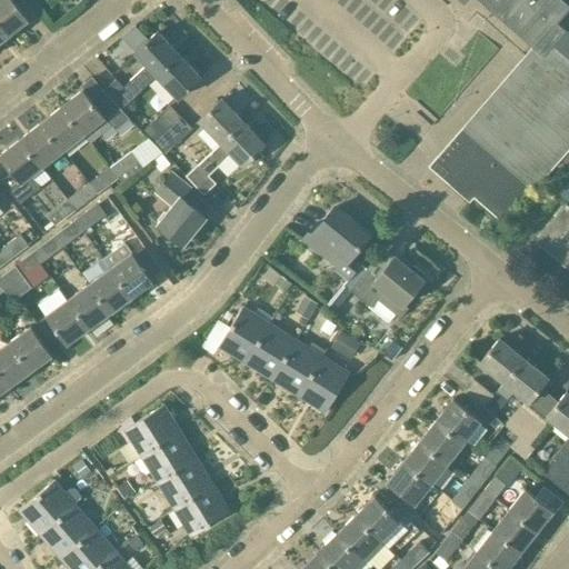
[(12,0),(0,0),(0,28),(7,37),(29,20),(12,0)]
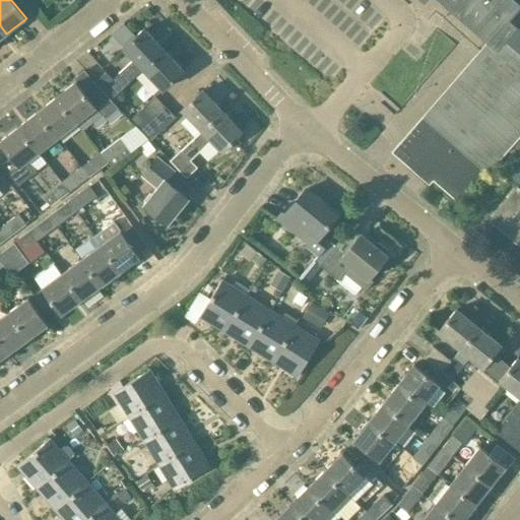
[(455,0),(496,35),(519,6),(519,5),(514,0),(455,0)]
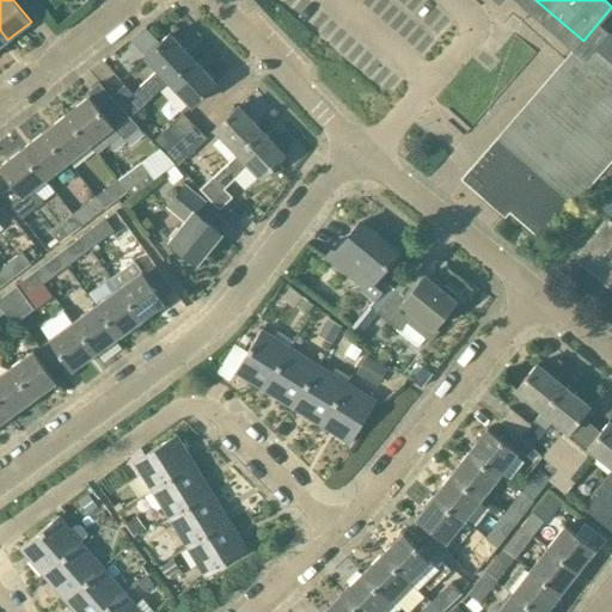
[(146,56),(159,69),(134,93),(124,84),(111,97),(130,117),(170,81),(194,60),(170,34),(146,56)]
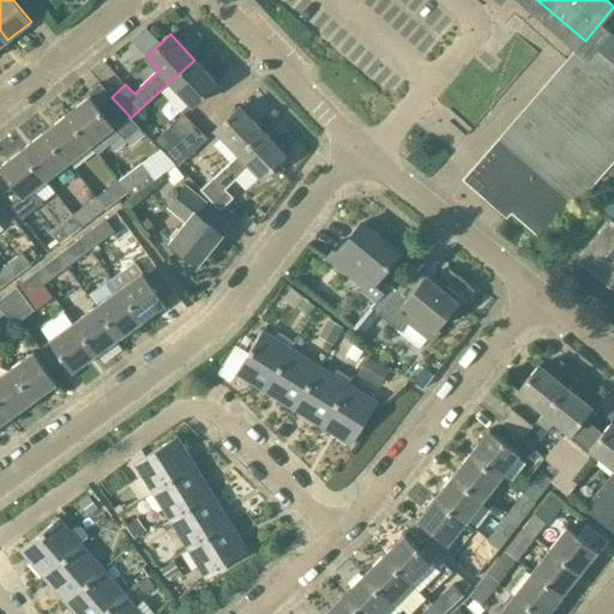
[(613,37),(608,34),(477,185),(543,242),(613,160),(613,37)]
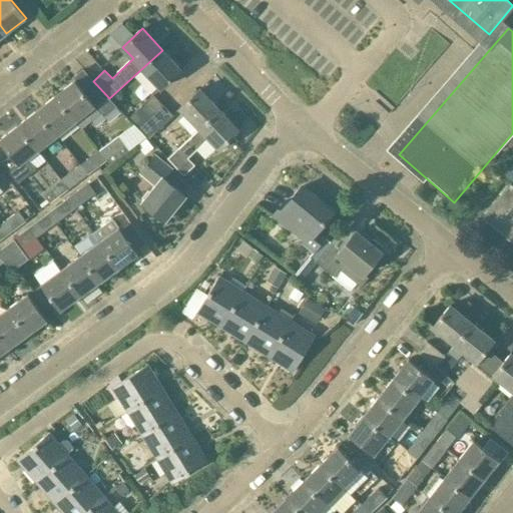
[(181,70),(162,50),(142,68),(161,89),(181,70)]
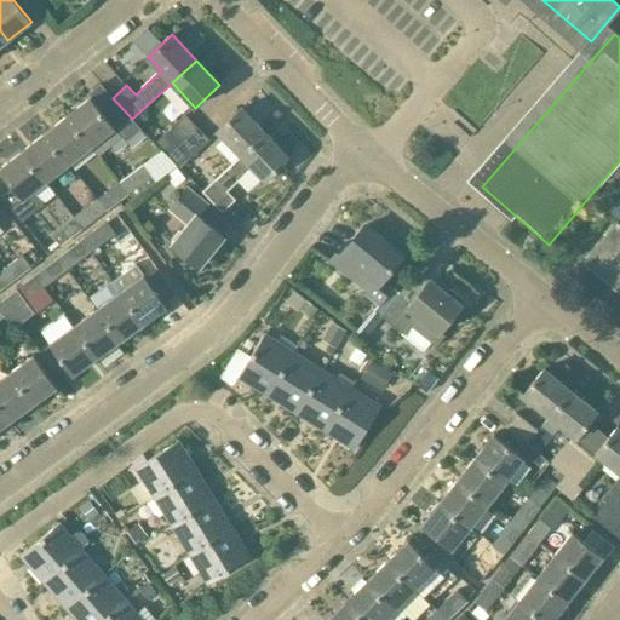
[(91,97),(67,116),(91,147),(99,156),(122,137),(126,141),(142,128),(132,119),(113,98),(101,84),(87,93),(91,97)]
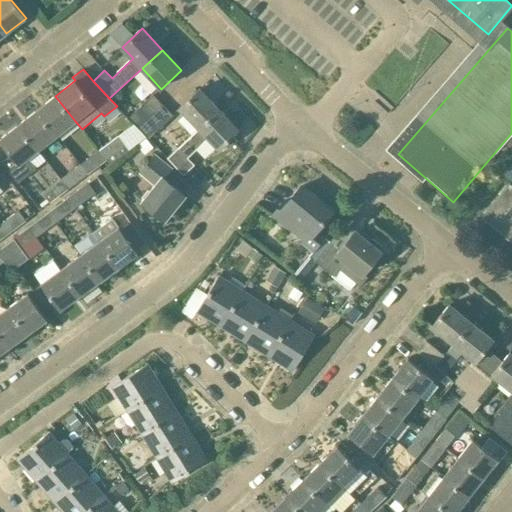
[(180,108),(199,128),(219,109),(200,89),(180,108)]
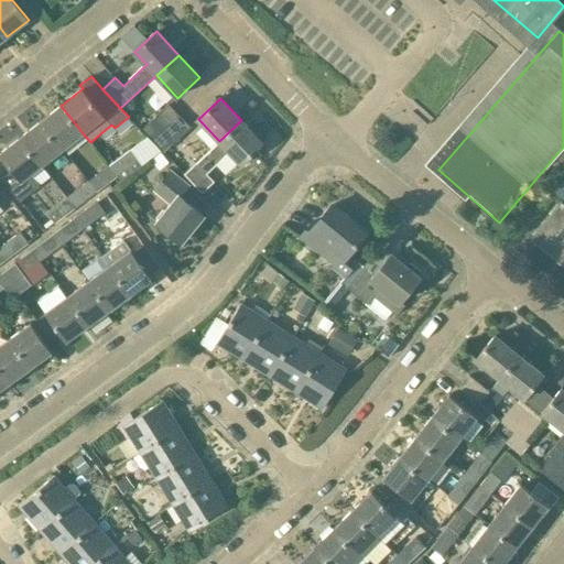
[(142,130),(153,142),(180,116),(169,104),(142,130)]
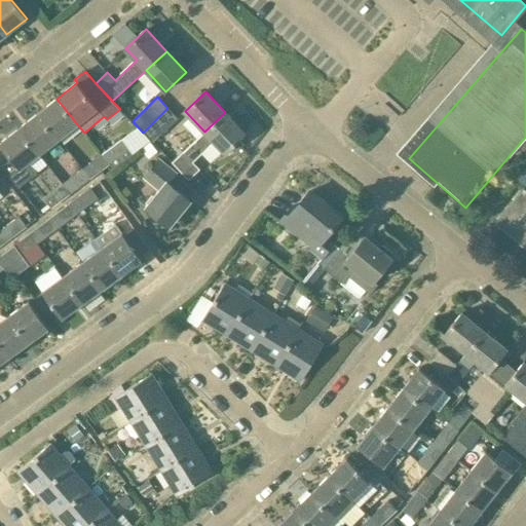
[(59,139),(77,124),(57,99),(38,112),(59,139)]
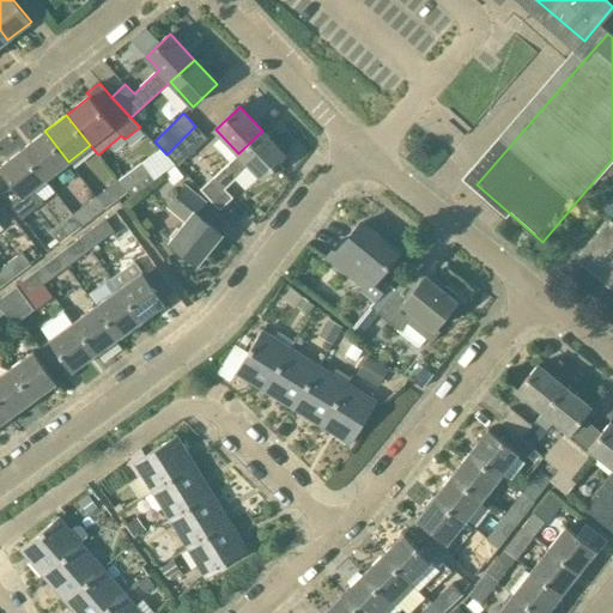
[(208,138),(195,126),(167,155),(180,167),(208,138)]
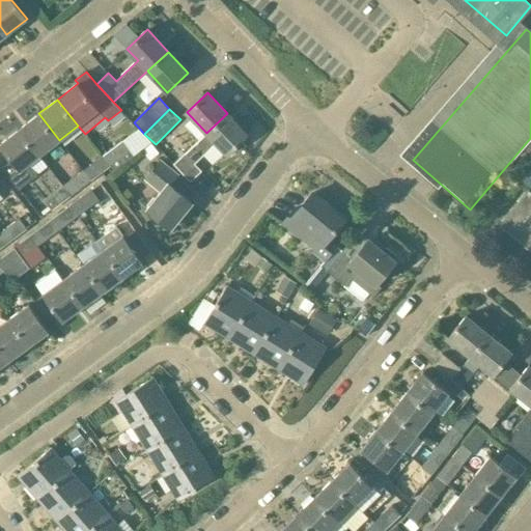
[(39,156),(59,140),(38,113),(19,129),(39,156)]
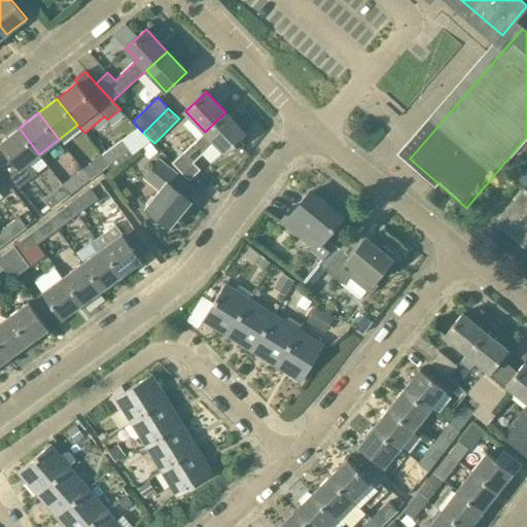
[(192,163),(214,141),(225,153),(246,134),(225,112),(205,132),(172,163),(189,180),(200,170),(192,163)]
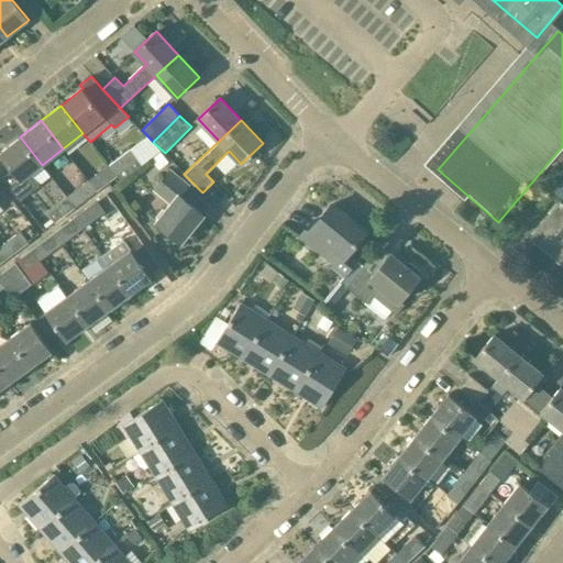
[(39,186),(30,174),(42,165),(20,136),(0,152),(0,153),(13,169),(2,178),(20,201),(39,186)]
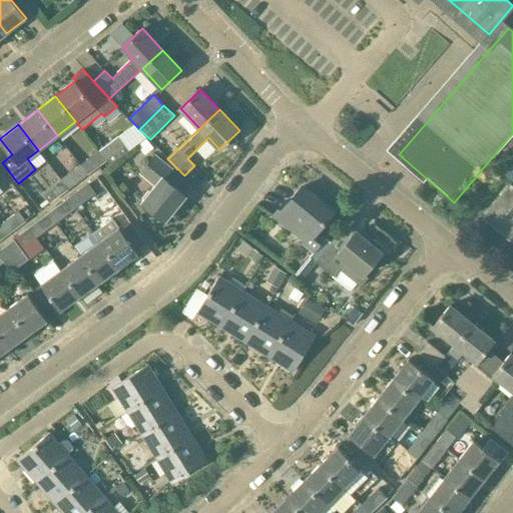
[(133,124),(99,150),(106,160),(110,165),(146,137),(133,124)]
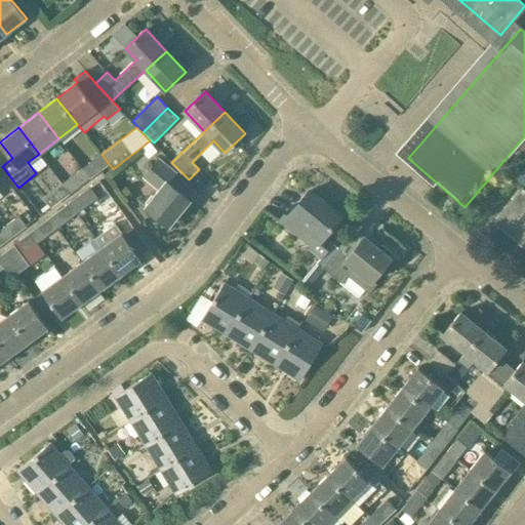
[(89,179),(109,164),(102,154),(81,169),(89,179)]
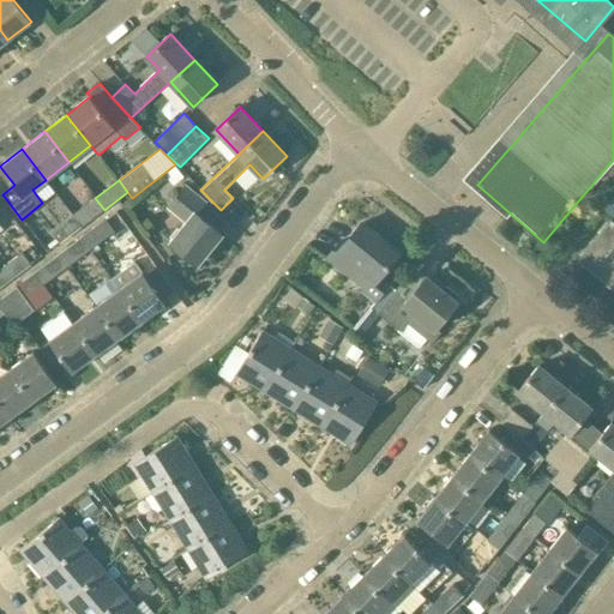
[(198,264),(223,235),(198,214),(206,204),(186,187),(169,208),(188,223),(172,242),(198,264)]
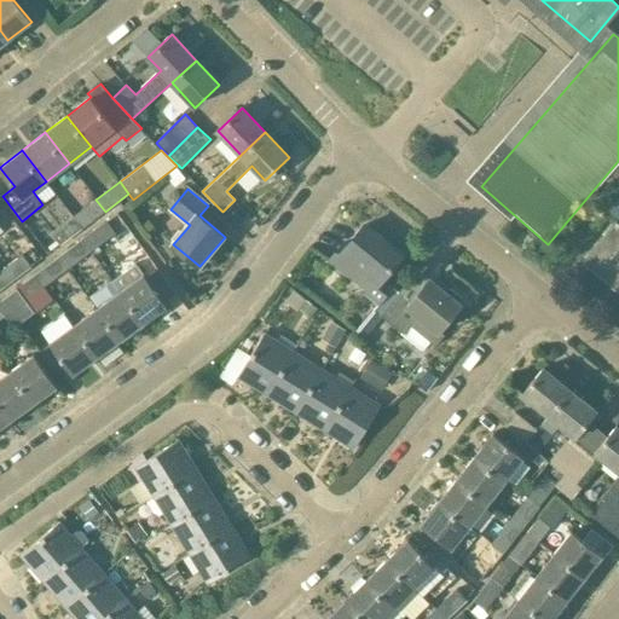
[(96,200),(73,217),(82,229),(105,212),(96,200)]
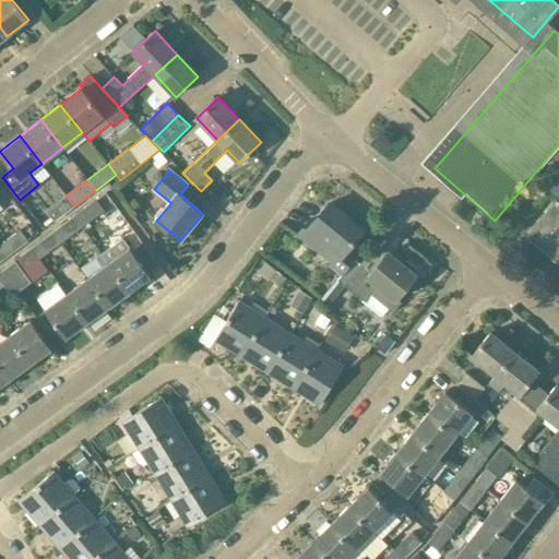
[(105,192),(73,216),(82,227),(102,213),(108,222),(120,213),(105,192)]
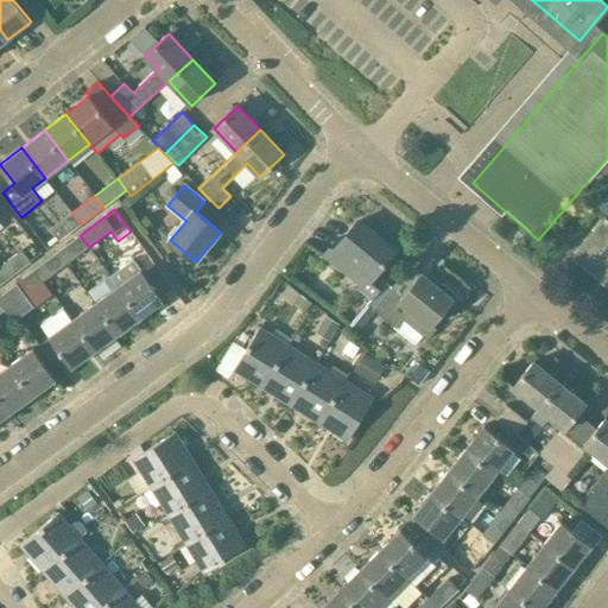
[(58,241),(81,225),(71,213),(50,229),(58,241)]
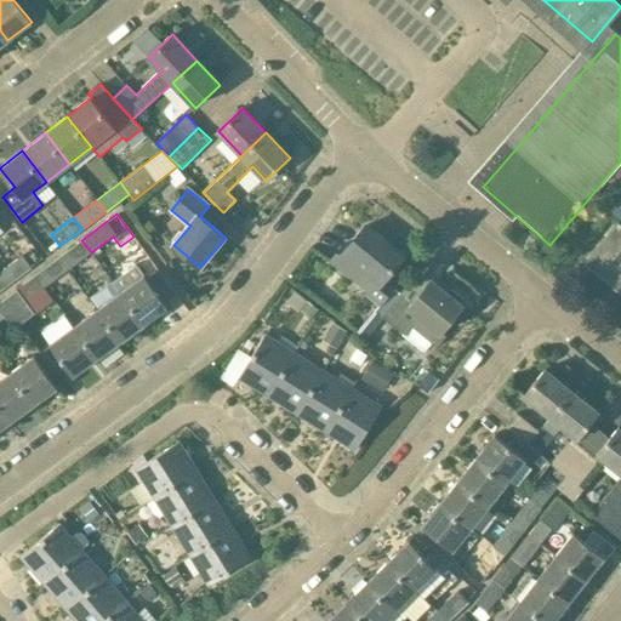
[(620,224),(617,222),(585,265),(620,294),(620,224)]
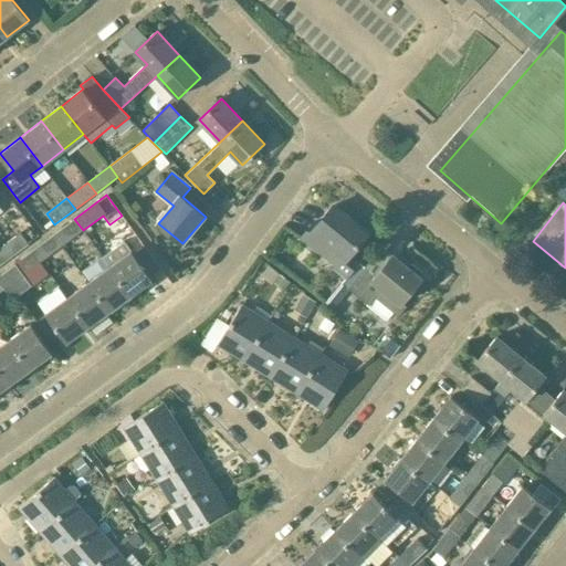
[(349,257),(367,234),(332,207),(317,226),(314,222),(300,241),(334,268),(333,270),(346,281),(359,264),(349,257)]
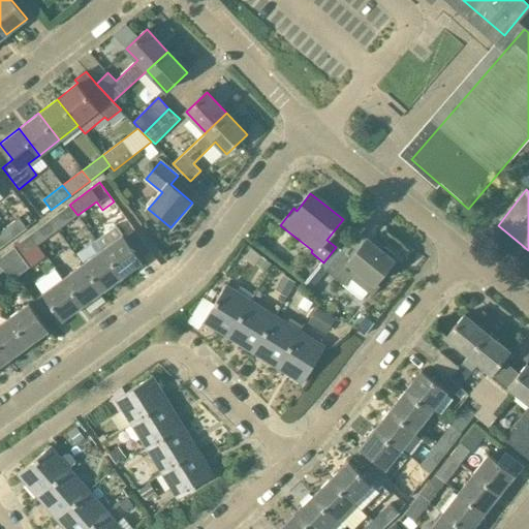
[(69,205),(50,219),(58,230),(78,215),(69,205)]
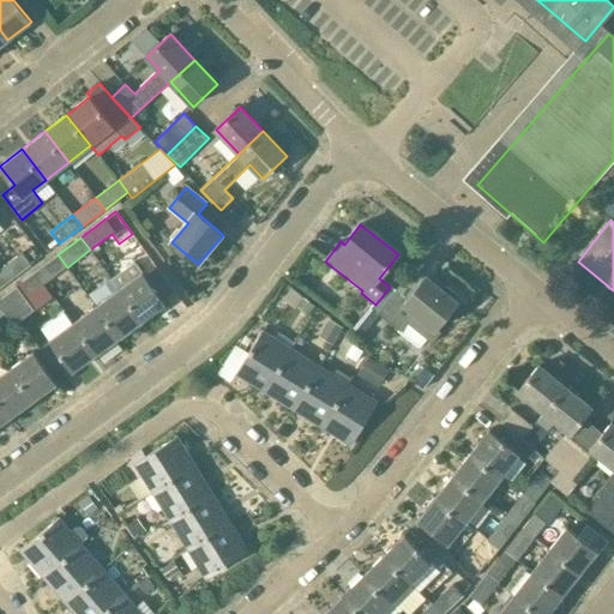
[(22,252),(0,268),(0,269),(10,282),(31,265),(22,252)]
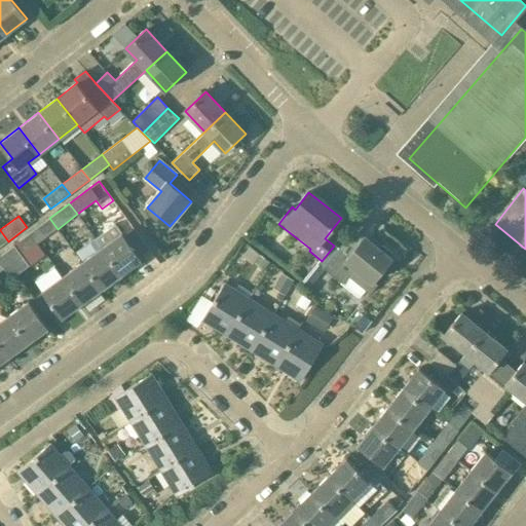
[(38,243),(58,229),(49,218),(30,233),(38,243)]
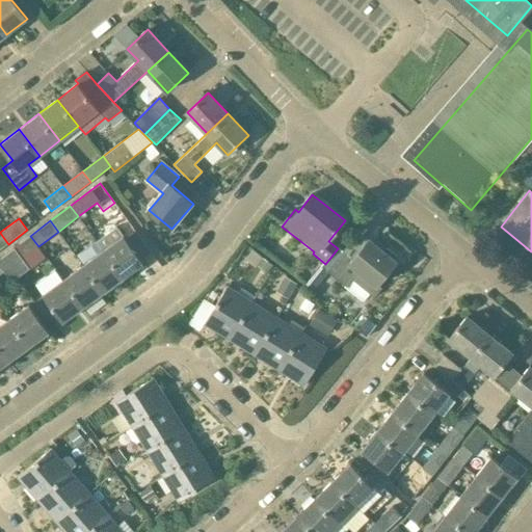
[(97,242),(103,251),(123,277),(143,263),(139,258),(125,238),(117,228),(97,242)]
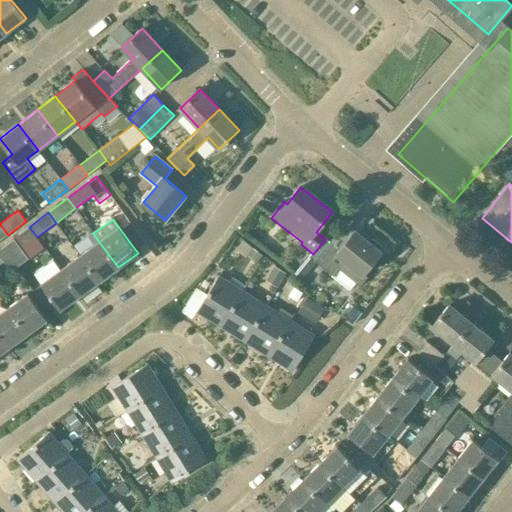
[(129,223),(120,229),(134,248),(143,242),(129,223)]
